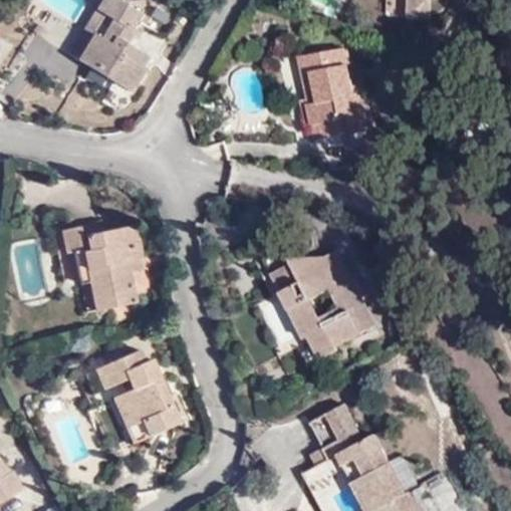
[(97,0),(65,56),(75,62),(93,33),(90,30),(108,0),(97,0)]
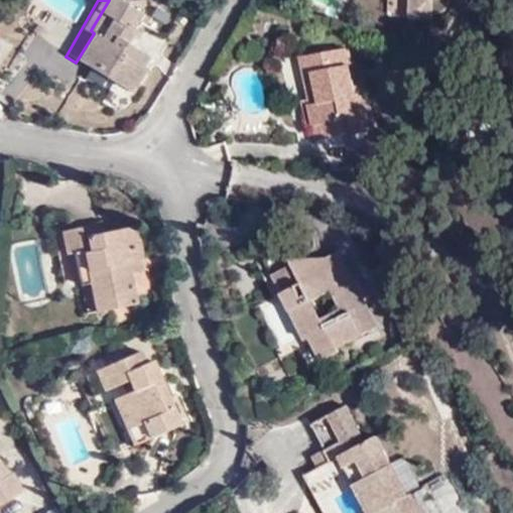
[(94,33),(76,62),(113,86),(120,75),(131,83),(141,68),(147,57),(123,43),(140,14),(117,0),(109,0),(91,30),(94,33)]
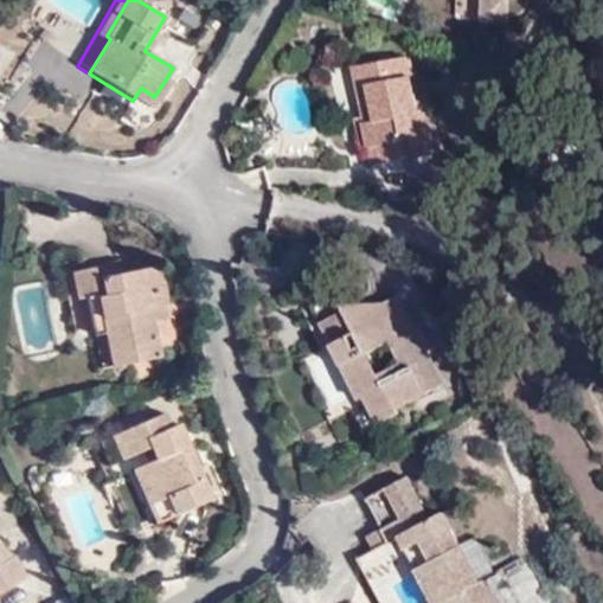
[(486,0),(486,12),(508,13),(519,10),(526,0),(486,0)]
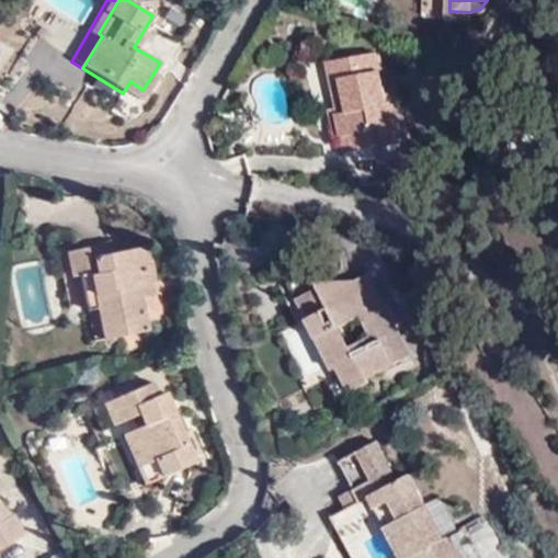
[(353,132),(357,147),(397,139),(391,113),(377,47),(327,56),(331,76),(342,73),(349,109),(337,111),(341,134),(353,132)]
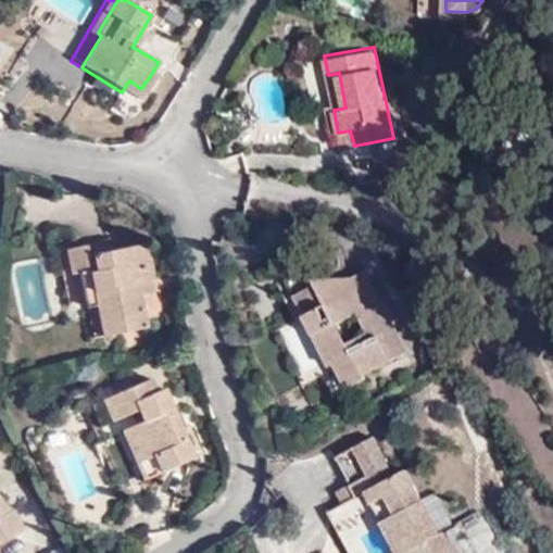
[(129,80),(122,92),(139,102),(156,76),(152,73),(141,89),(129,80)]
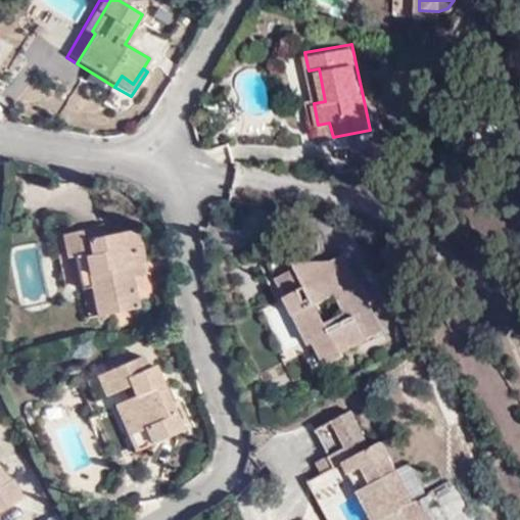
[(309,71),(306,71),(314,103),(325,101),(319,68),(309,71)]
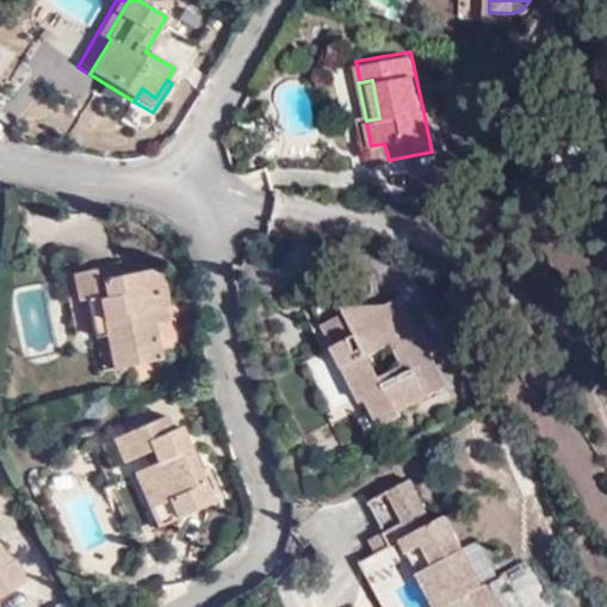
[(426,123),(432,152),(448,148),(443,121),(426,123)]
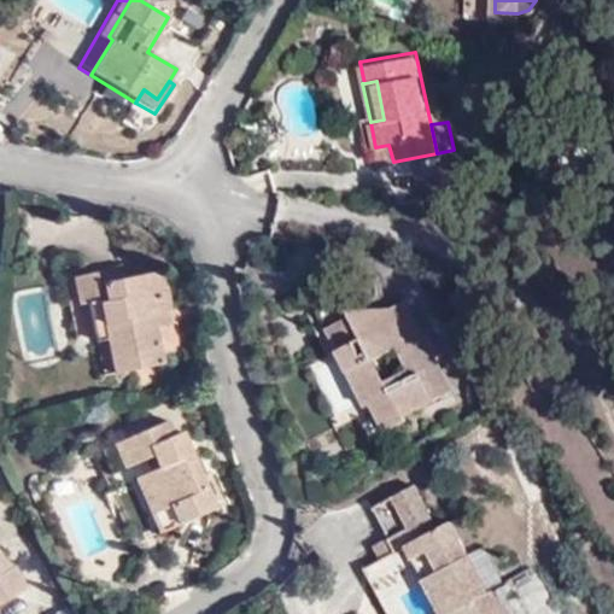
[(375,147),(379,165),(393,162),(389,145),(375,147)]
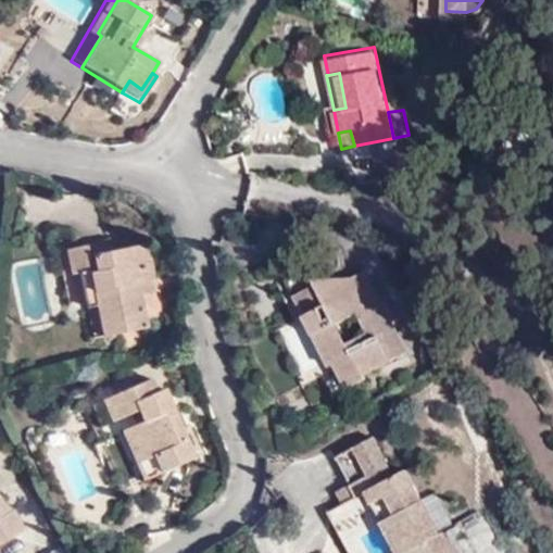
[(116,253),(114,241),(91,246),(92,258),(116,253)]
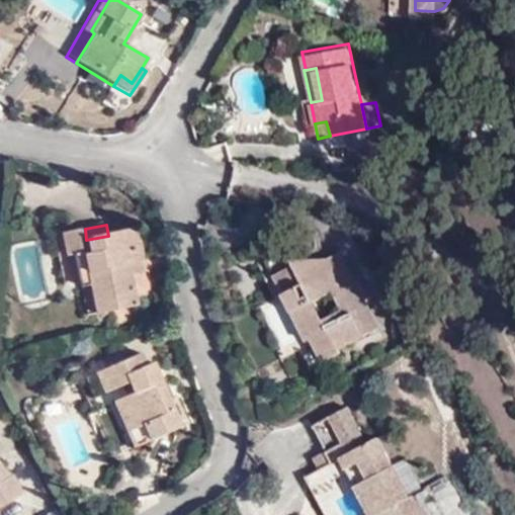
[(87,256),(93,286),(95,301),(137,293),(134,272),(145,270),(138,232),(109,237),(108,236),(86,240),(85,229),(62,233),(66,260),(77,258),(87,256)]
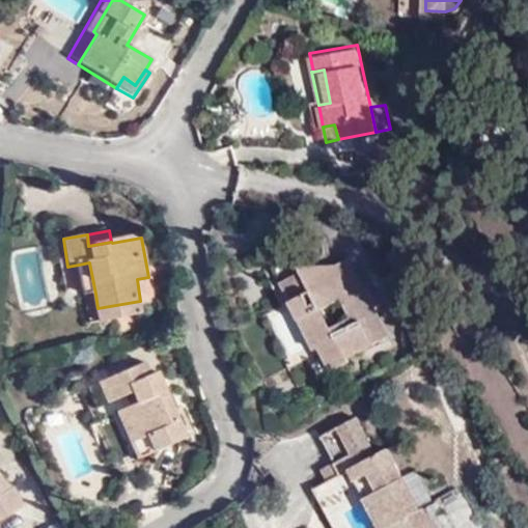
[(298,266),(298,271),(308,290),(285,301),(310,349),(314,346),(327,370),(346,361),(344,356),(384,336),(345,259),(331,266),(298,266)]
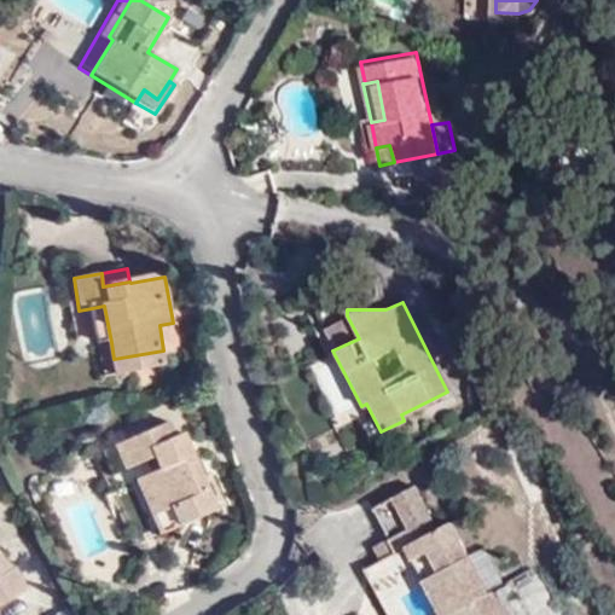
[(111,342),(104,306),(92,308),(98,343),(111,342)]
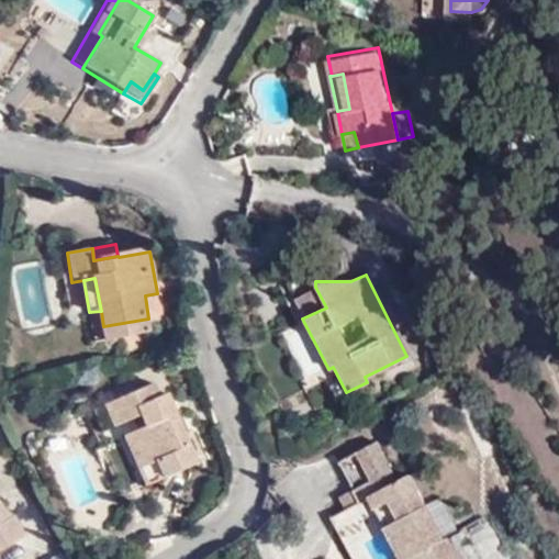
[(315,287),(292,299),(302,319),(326,308),(315,287)]
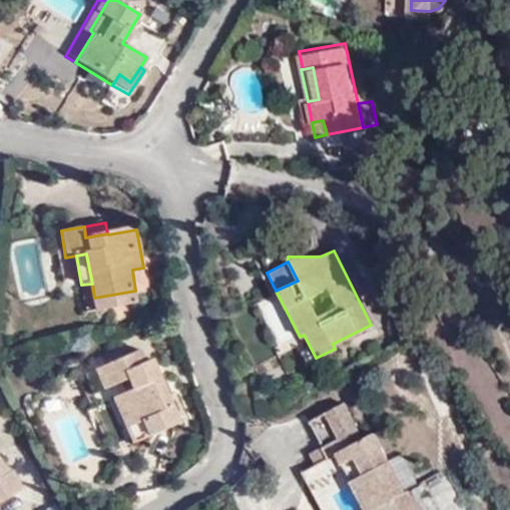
[(96,312),(137,304),(135,291),(94,298),(96,312)]
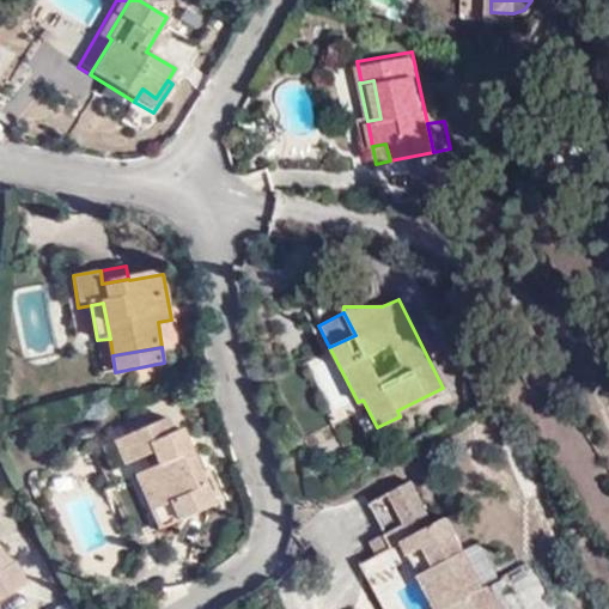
[(158,466),(144,472),(158,506),(169,501),(177,521),(214,505),(182,430),(172,432),(166,419),(113,439),(123,466),(153,454),(158,466)]
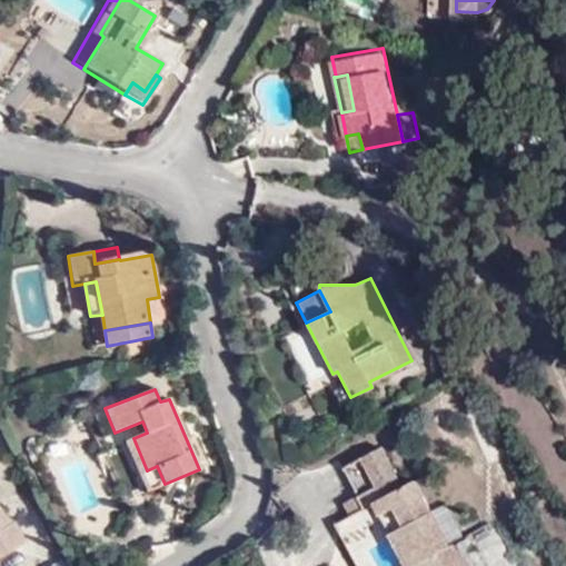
[(125,442),(146,492),(165,484),(157,466),(147,470),(133,438),(125,442)]
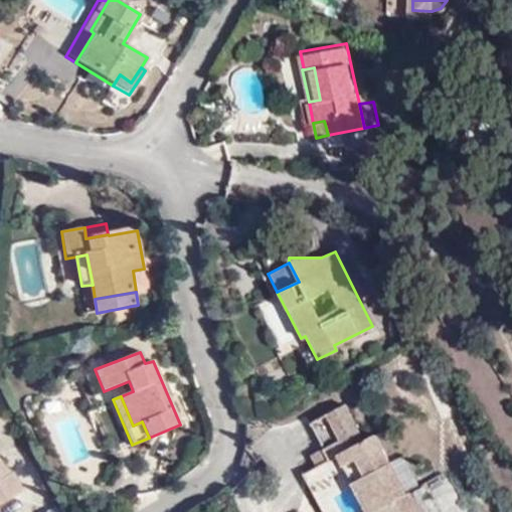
[(325,445),(351,431),(339,410),(309,427),(320,448),(325,445)]
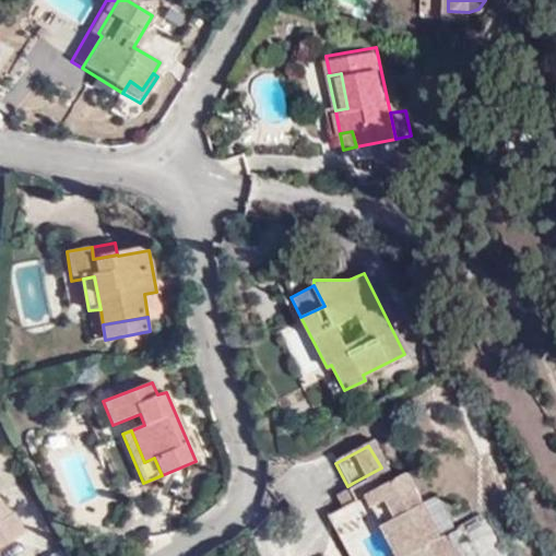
[(362,555),(354,542),(362,536),(346,505),(336,510),(322,518),(341,555),(447,555),(405,475),(389,483),(381,468),(353,483),(362,498),(369,512),(385,504),(412,555),(362,555)]
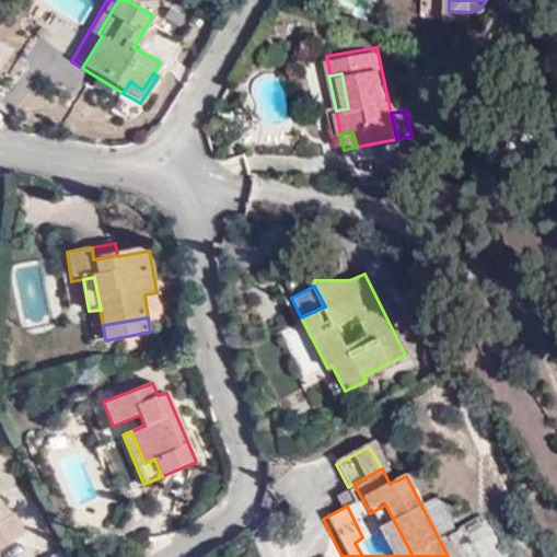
[(362,499),(354,484),(348,487),(344,489),(331,498),(337,511),(347,506),(362,499)]
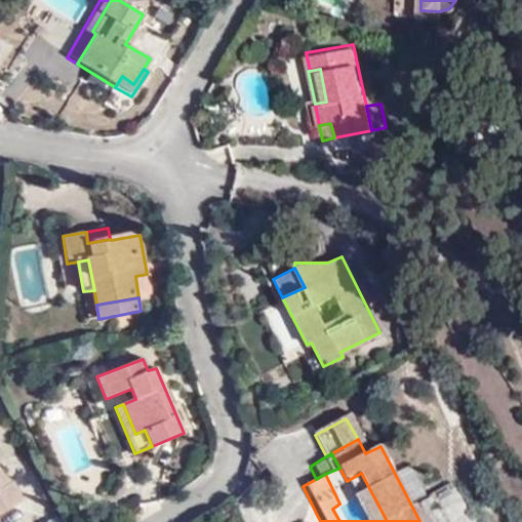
[(0,514),(24,500),(12,481),(8,483),(0,470),(0,514)]
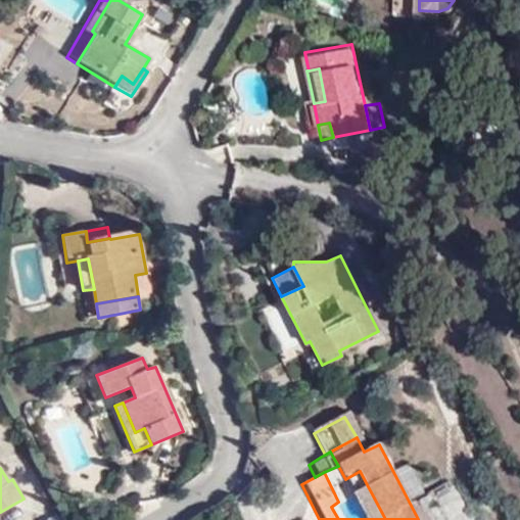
[(385,519),(360,471),(345,479),(353,493),(366,518),(366,519),(385,519)]
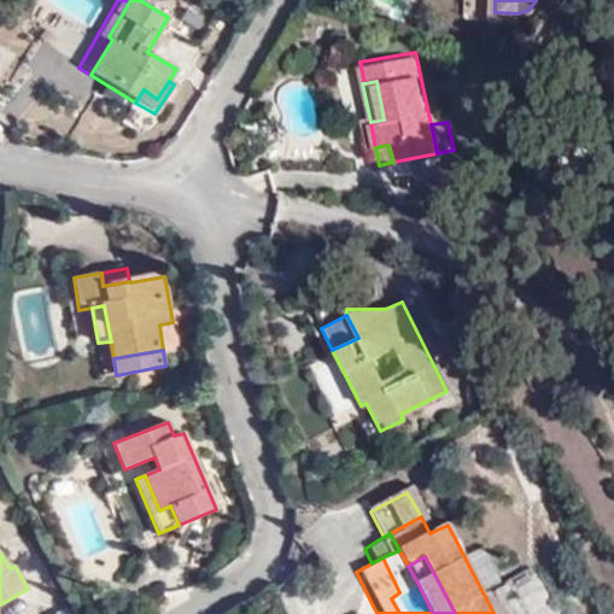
All buildings are outlined.
